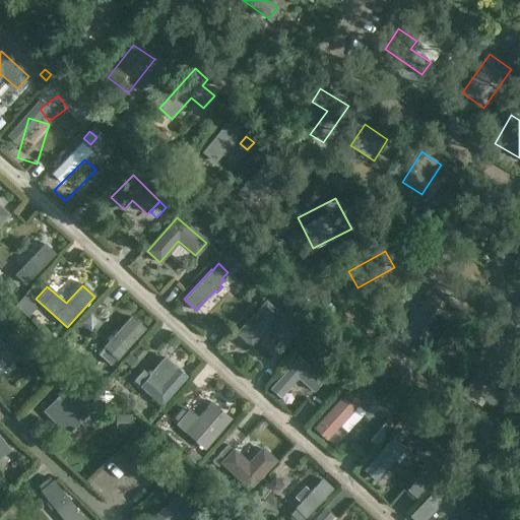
[(23,297),(15,306),(26,316),(35,307),(23,297)]
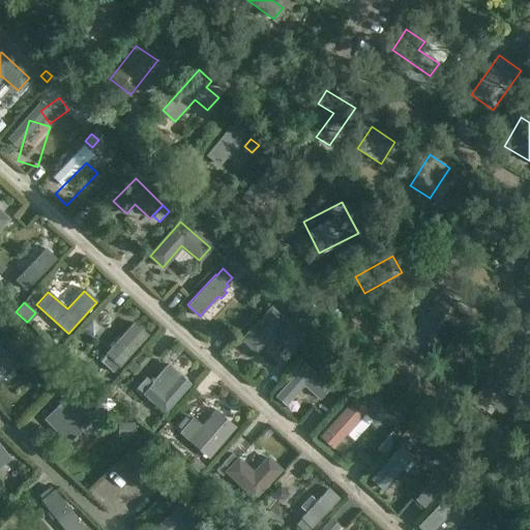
[(275,302),(242,339),(256,350),(272,332),(291,349),(307,330),(275,302)]
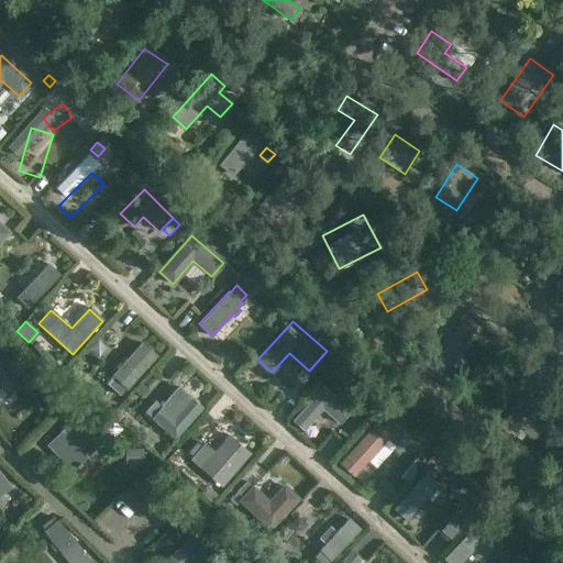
[(229,338),(235,350),(250,341),(243,330),(229,338)]
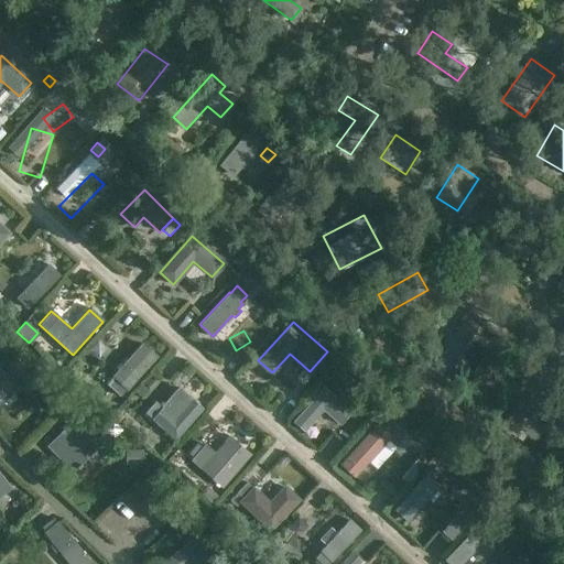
[(141,344),(106,384),(121,398),(156,357),(141,344)]
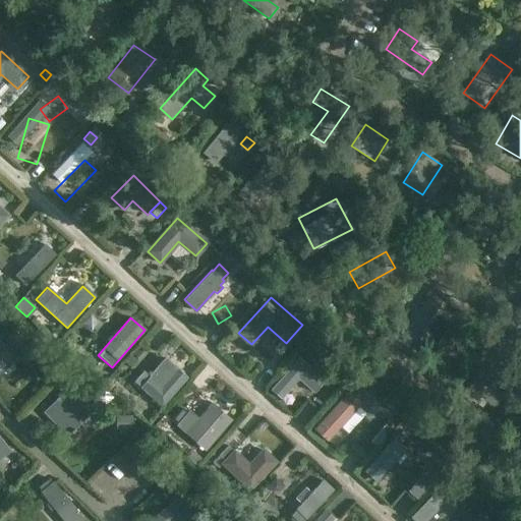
[(0,326),(0,374),(32,346),(18,331),(10,338),(0,326)]
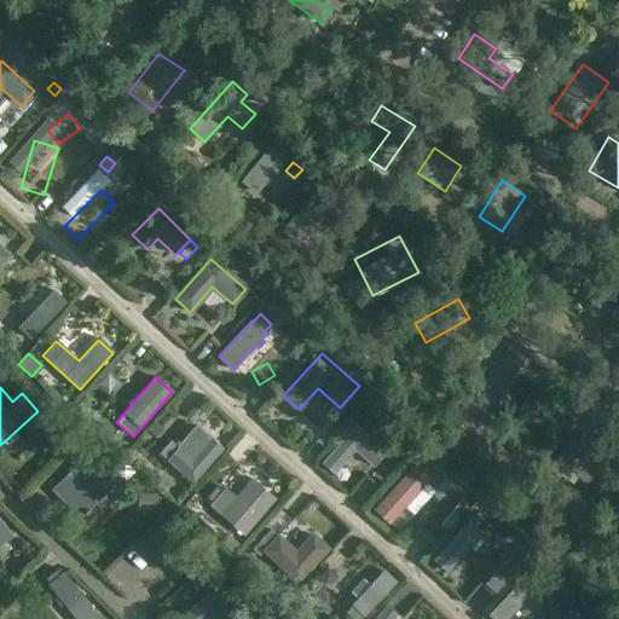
[(189,429),(204,414),(196,406),(181,421),(189,429)]
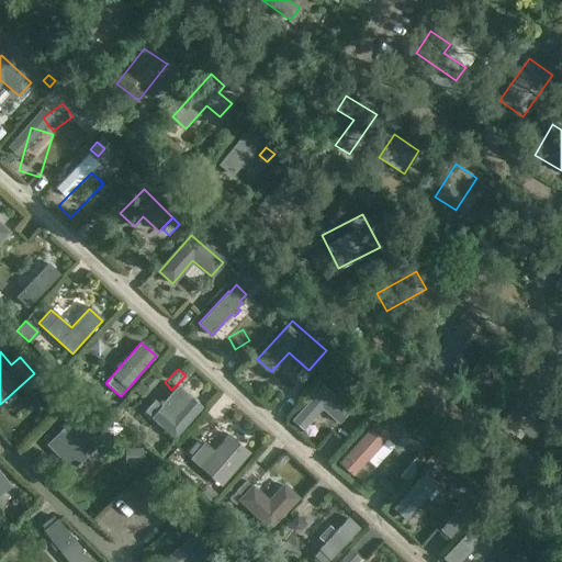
[(322,408),(339,423),(351,408),(324,386),(293,419),(303,429),(322,408)]
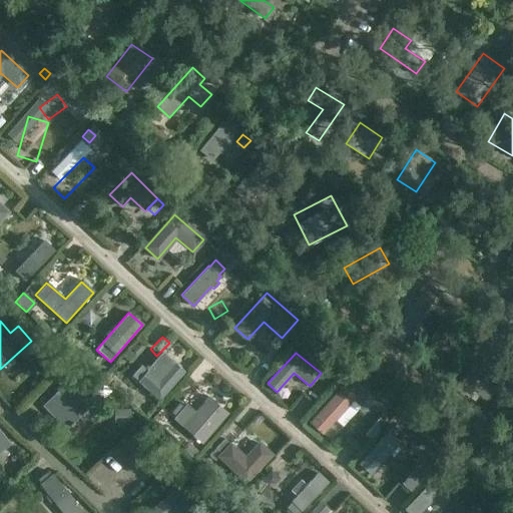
[(141,365),(132,376),(159,400),(183,372),(162,354),(150,367),(147,365),(144,368),(141,365)]
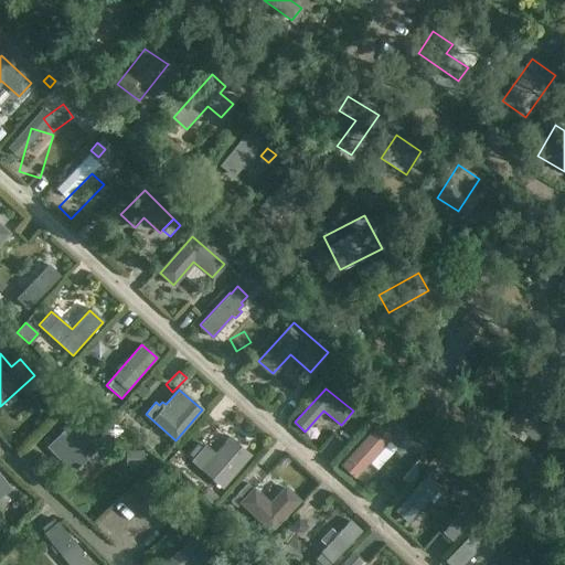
[(526,395),(501,429),(510,435),(516,426),(535,439),(542,428),(530,419),(541,405),(526,395)]
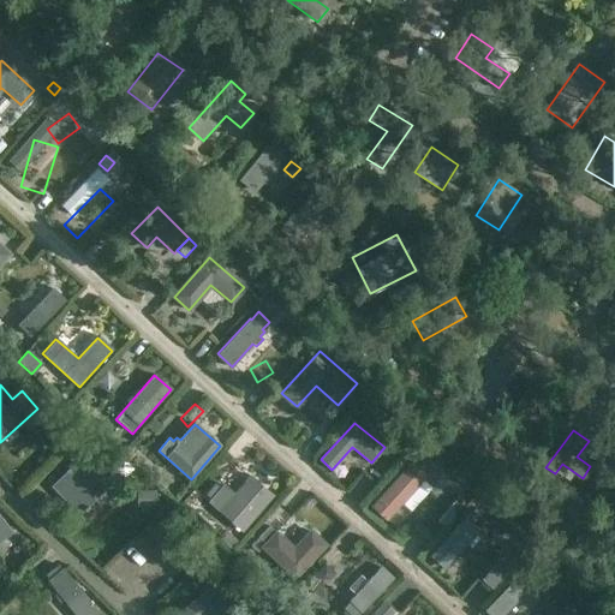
[(81,455),(51,487),(79,517),(109,484),(81,455)]
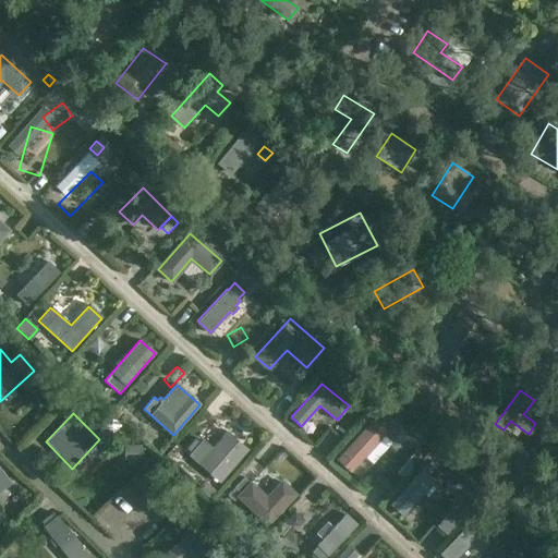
[(385,435),(392,443),(401,432),(384,415),(377,424),(387,433),(385,435)]
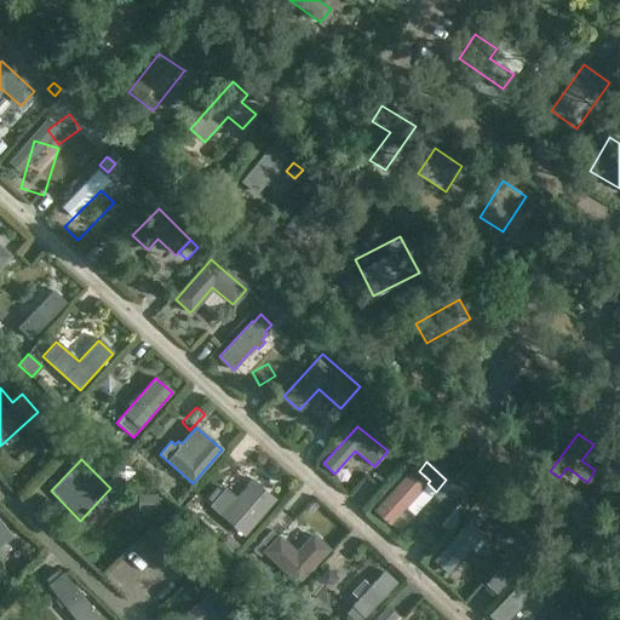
[(222,487),(210,501),(248,534),(277,500),(251,478),(234,498),(222,487)]
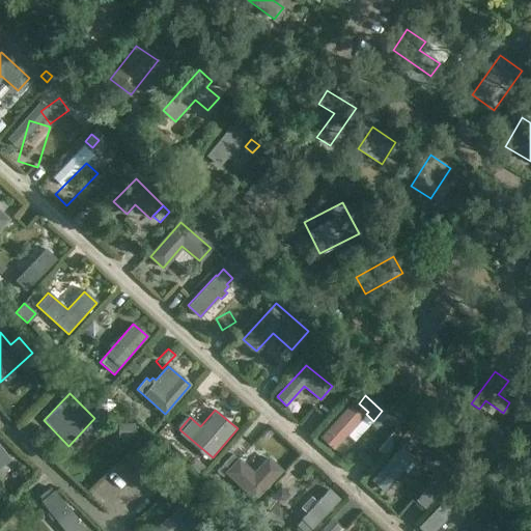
[(118,424),(118,437),(135,437),(135,424),(118,424)]
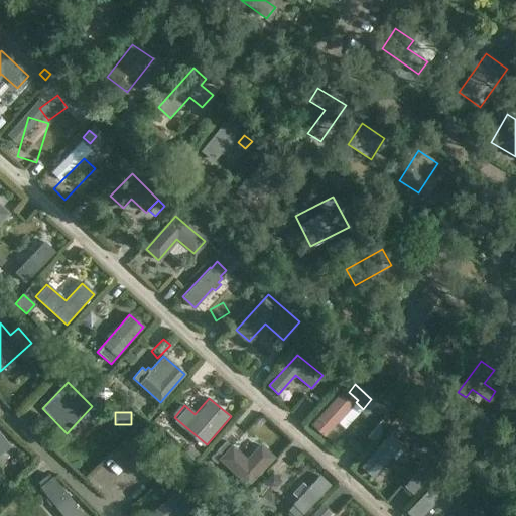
[(373,443),(387,425),(381,420),(368,436),(373,443)]
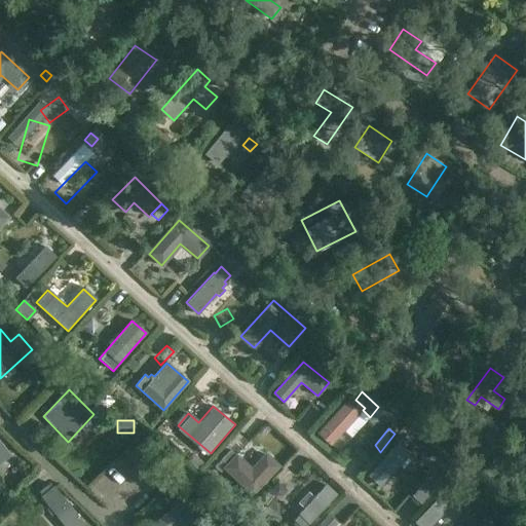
[(73,454),(80,461),(96,447),(88,440),(73,454)]
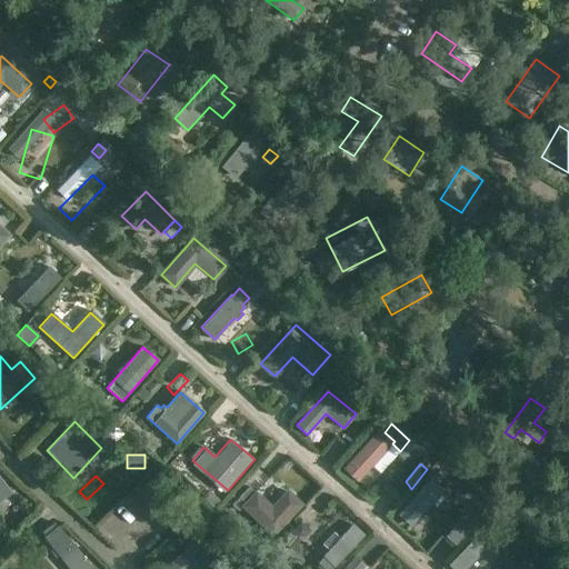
[(0,497),(9,491),(0,479),(0,497)]
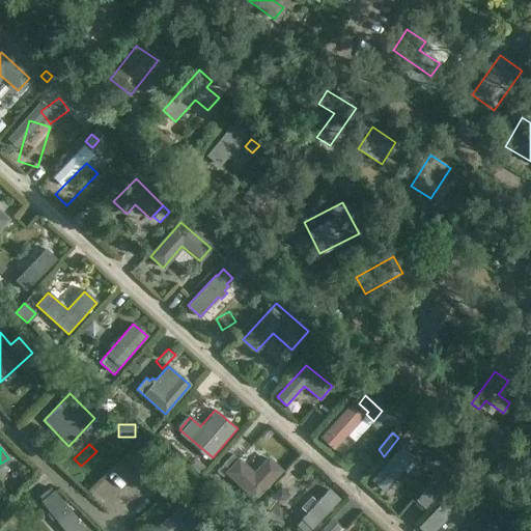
[(231,454),(223,464),(229,470),(227,472),(255,497),(281,470),(269,458),(254,474),(239,459),(239,460),(231,454)]
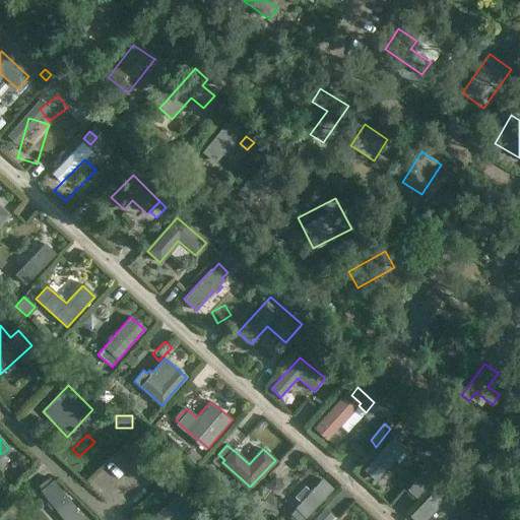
[(50,477),(37,488),(63,519),(79,519),(82,518),(50,477)]
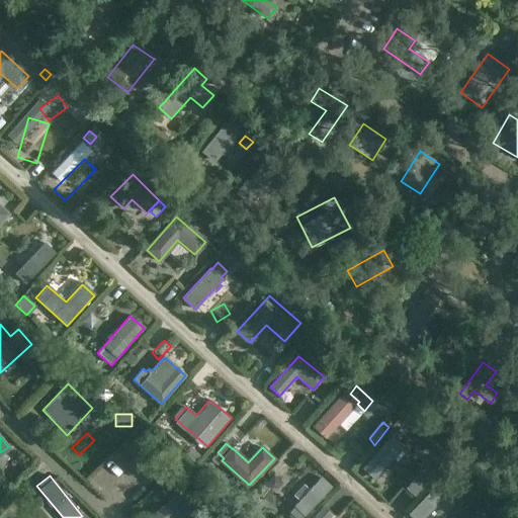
[(429,485),(421,478),(415,485),(423,492),(429,485)]
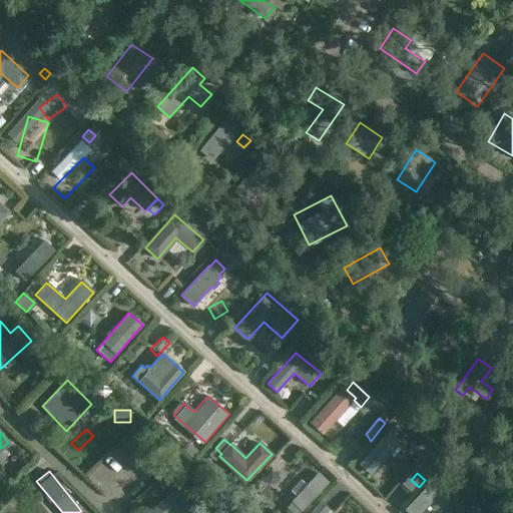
[(0,491),(2,494),(10,484),(4,479),(0,483),(0,491)]
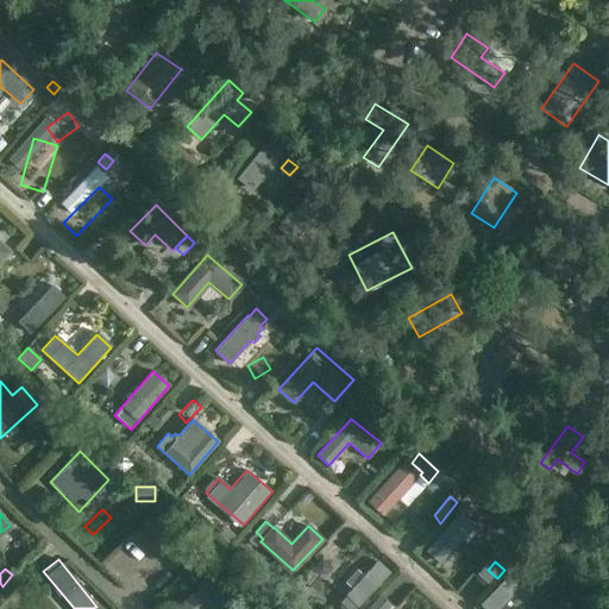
[(230,608),(220,598),(225,594),(211,577),(179,604),(182,608),(230,608)]
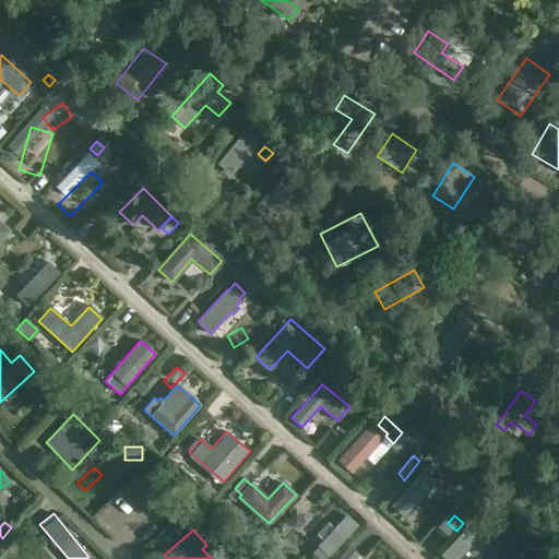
[(355,558),(358,556),(348,547),(337,558),(355,558)]
